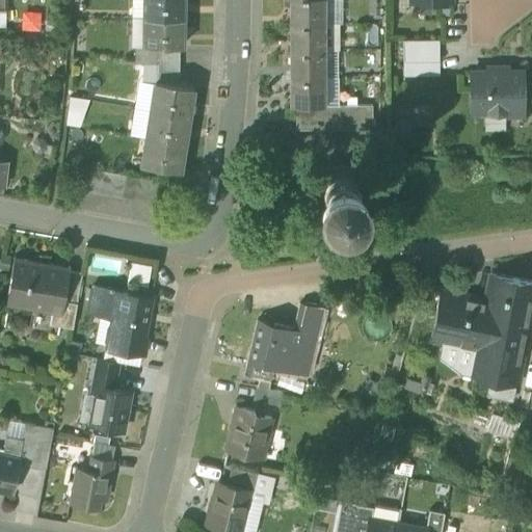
[(143,0),(143,17),(183,18),(183,0),(143,0)]
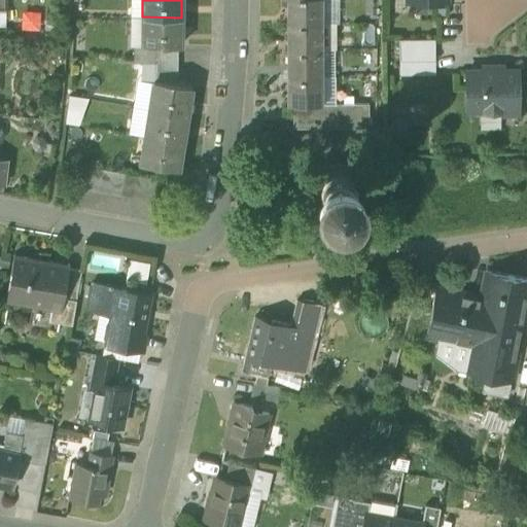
[(322,0),(286,0),(286,23),(322,23),(322,0)]
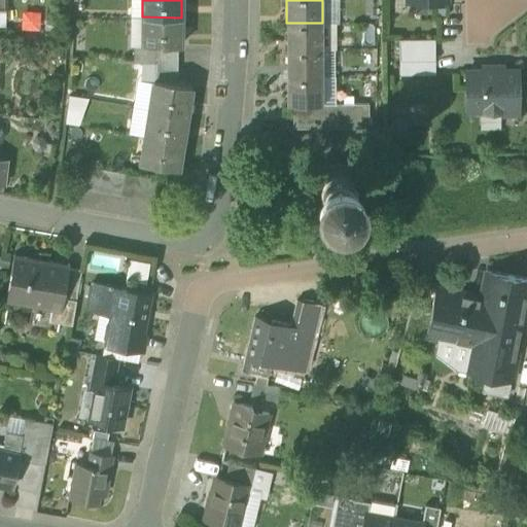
[(181,45),(181,18),(142,16),(142,44),(153,45),(178,45),(181,45)]
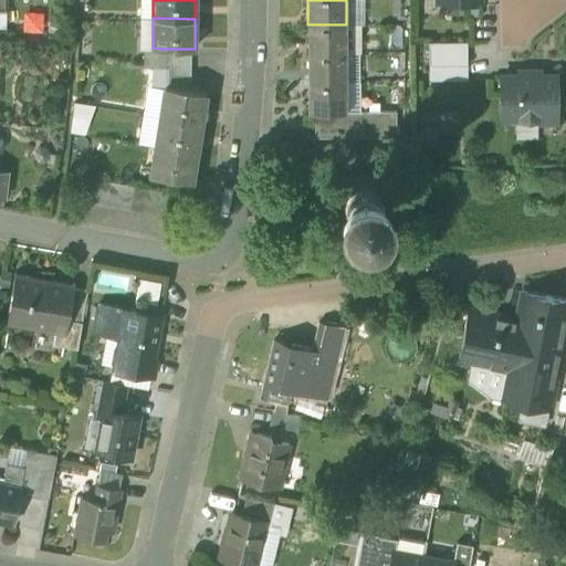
[(346,29),(346,24),(307,24),(307,53),(346,53),(346,29)]
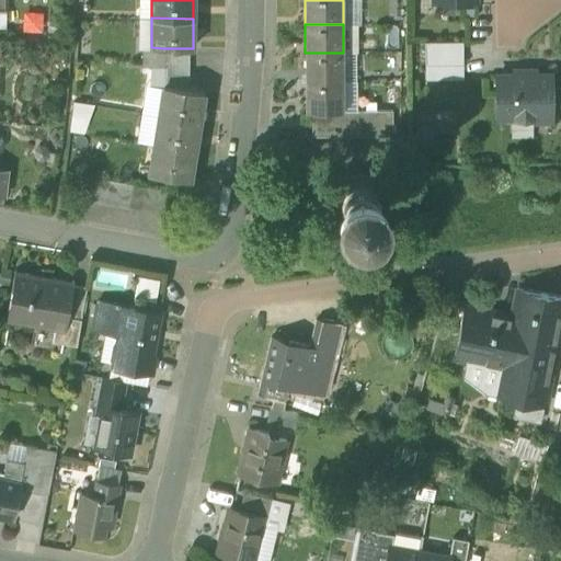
[(424,63),(462,63),(462,41),(424,42),(424,63)]
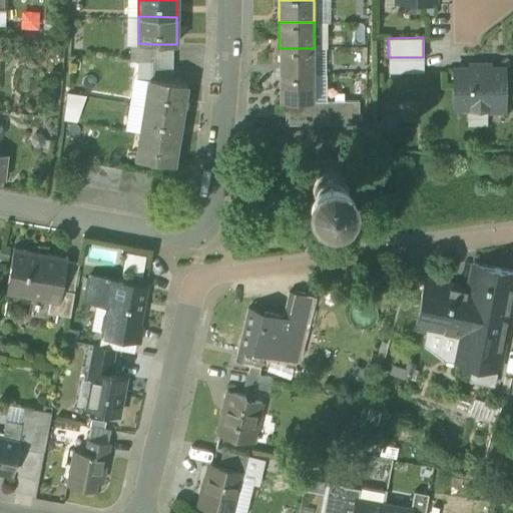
[(149,44),(149,56),(173,56),(173,44),(149,44)]
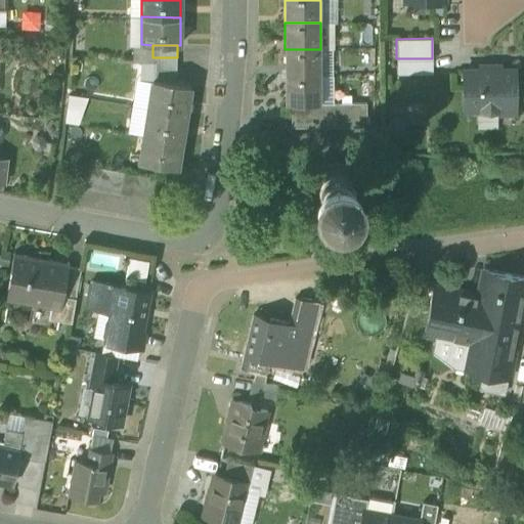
[(320,76),(320,49),(285,49),(285,76),(320,76)]
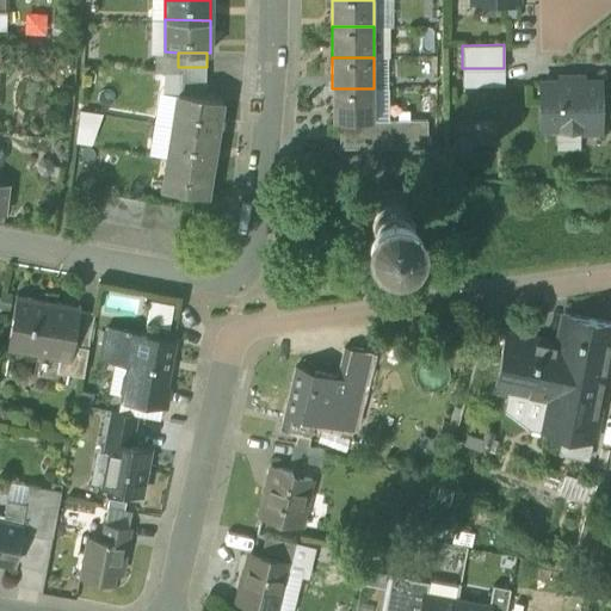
[(178,73),(178,80),(207,80),(207,67),(178,67),(178,73)]
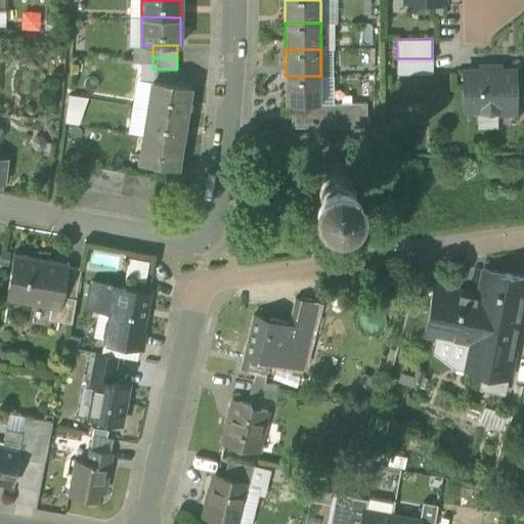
[(432,58),(396,58),(396,73),(432,73),(432,58)]
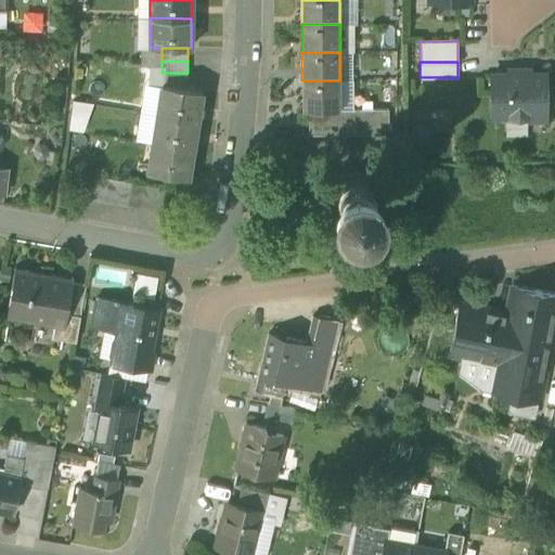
[(491,116),(545,115),(544,73),(520,74),(520,72),(508,72),(508,74),(491,74),(491,116)]
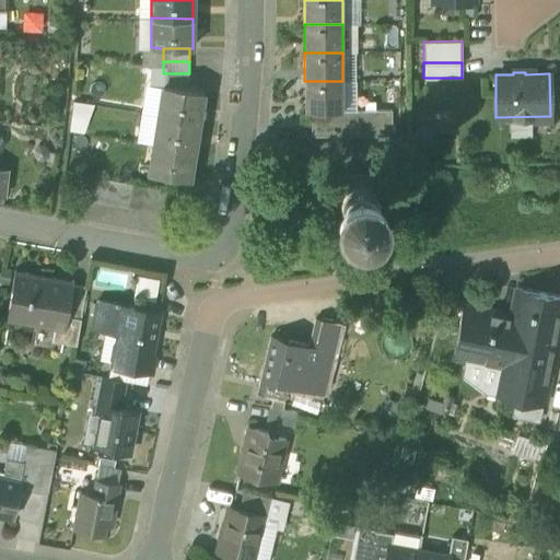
[(188,90),(189,73),(163,73),(163,85),(188,90)]
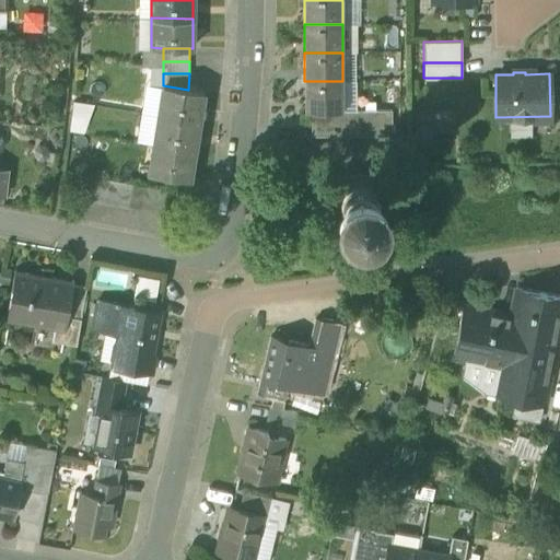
[(342,109),(342,81),(304,81),(304,109),(311,109),(325,109),(338,109),(342,109)]
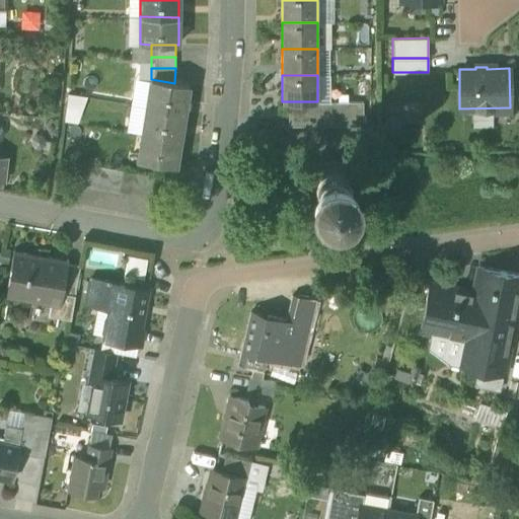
[(151,79),(147,106),(183,113),(189,85),(174,83),(151,79)]
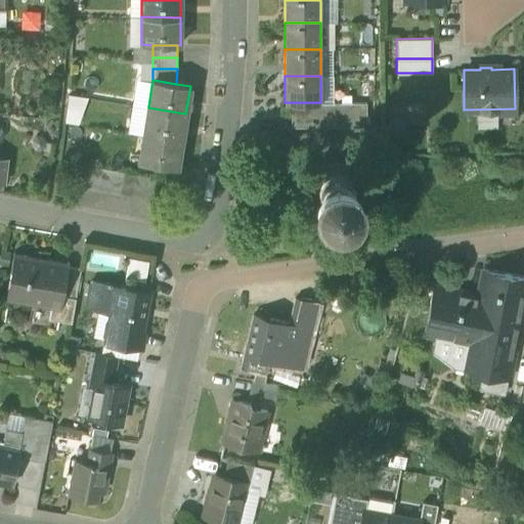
[(68,92),(63,120),(80,123),(84,95),(68,92)]
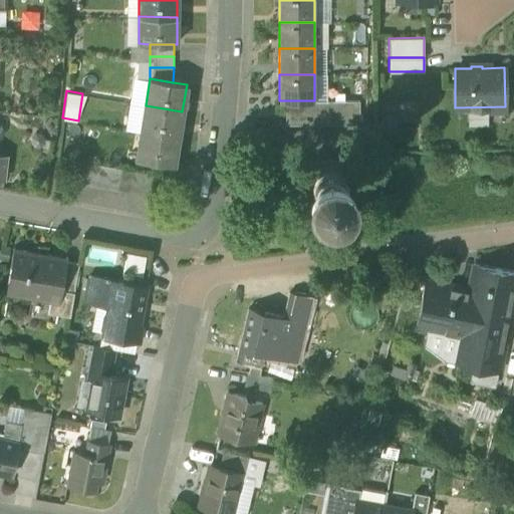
[(285,124),(298,124),(298,100),(285,100),(285,116),(285,124)]
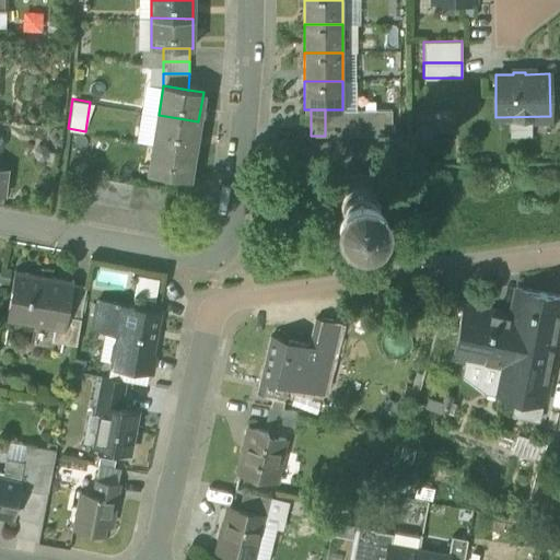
[(338,109),(325,109),(325,136),(338,136),(338,109)]
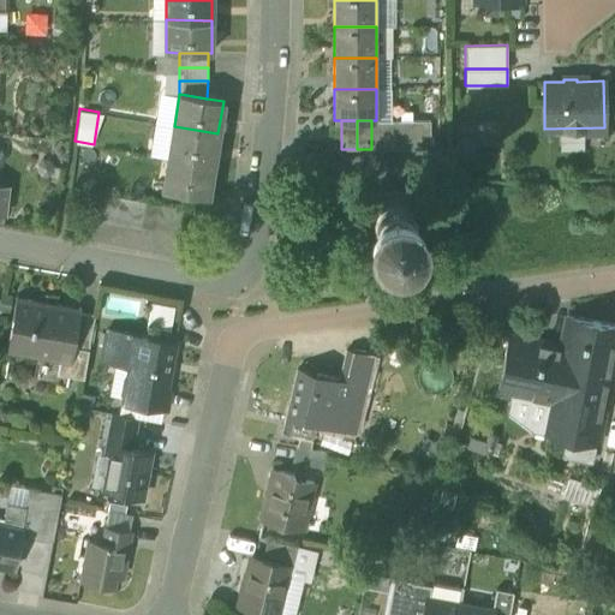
[(376,120),(371,120),(371,149),(386,149),(386,120),(376,120)]
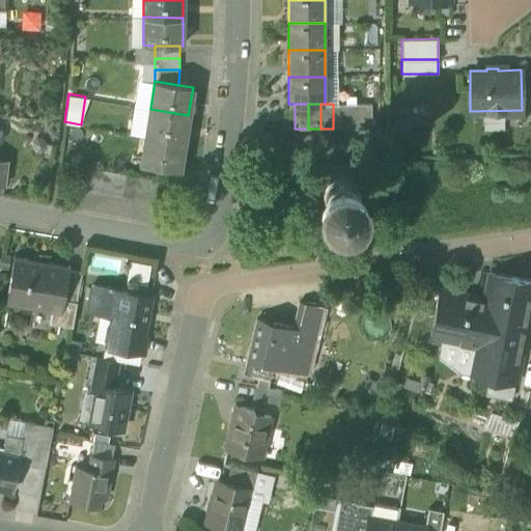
[(345,104),(333,104),(333,129),(345,129),(345,104)]
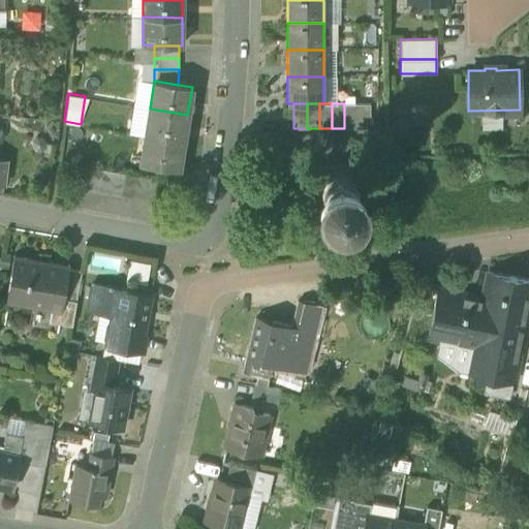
[(356,103),(344,103),(344,128),(356,128),(356,103)]
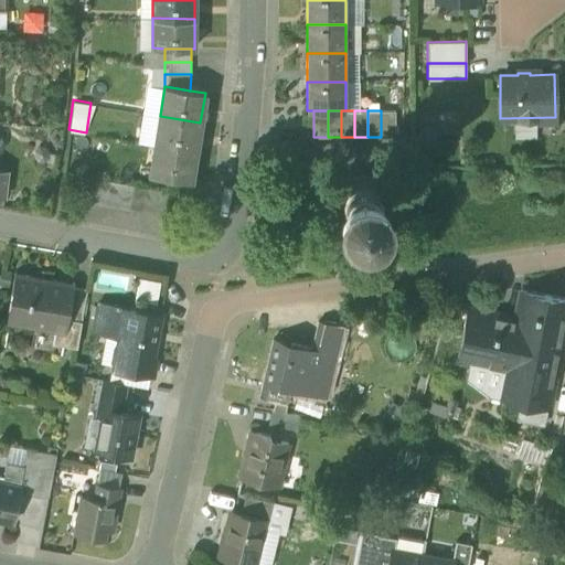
[(395,112),(381,110),(381,137),(395,137),(395,129),(395,112)]
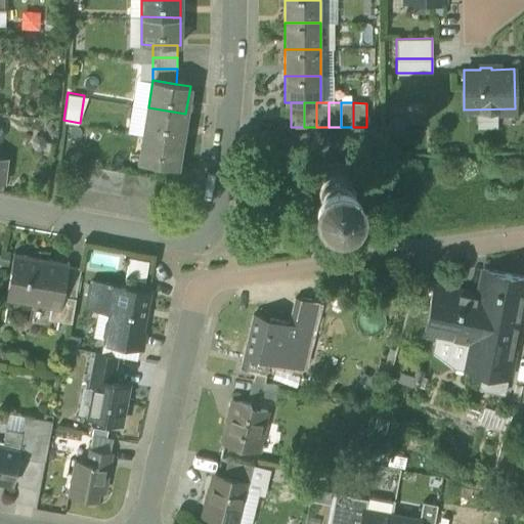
[(148,107),(144,134),(181,140),(185,114),(148,107)]
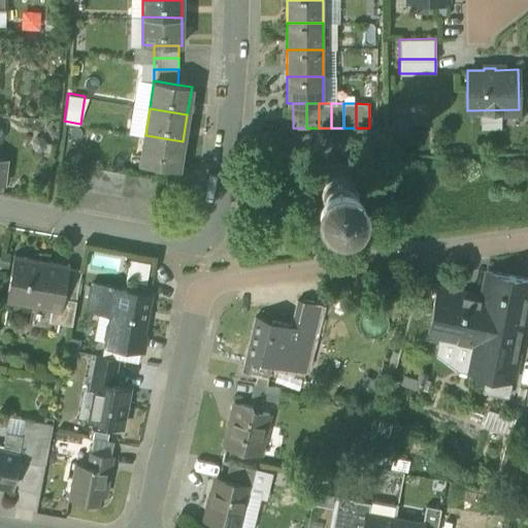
[(178,168),(183,141),(145,135),(141,162),(178,168)]
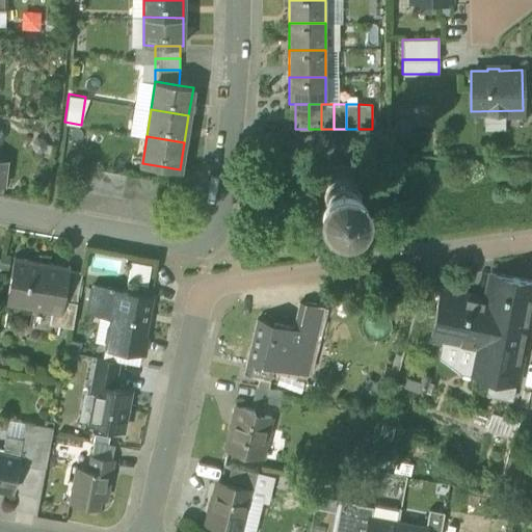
[(75,189),(87,191),(91,168),(79,166),(75,189)]
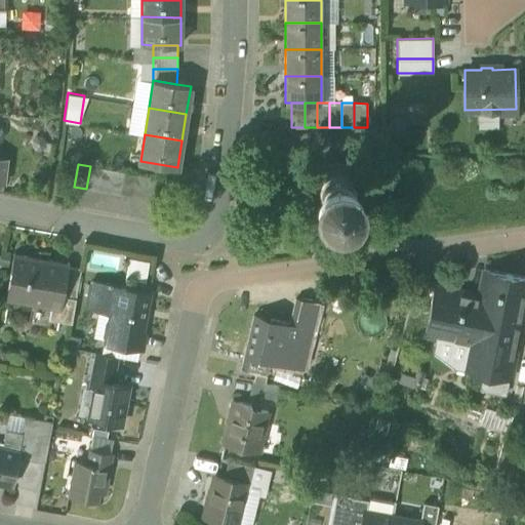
[(318,178),(317,186),(319,194),(324,200),(330,203),(338,204),(346,202),(352,198),(356,191),(357,184),(355,175),(350,169),(344,166),(335,165),(328,167),(322,171),(318,178)]
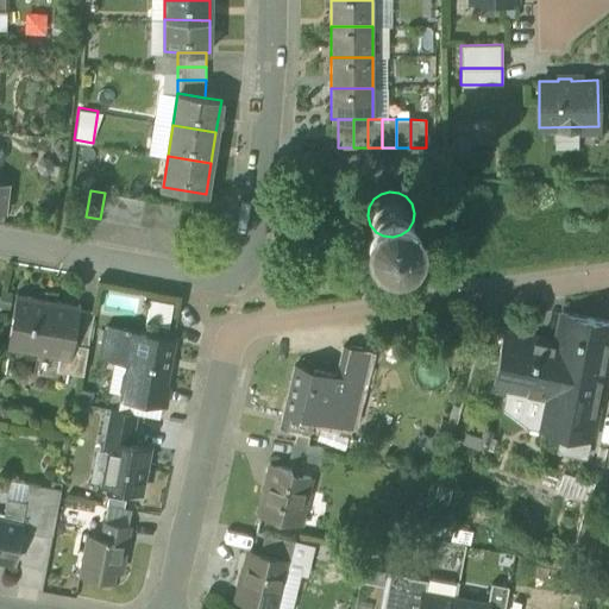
[(118,195),(105,193),(100,219),(113,221),(118,195)]
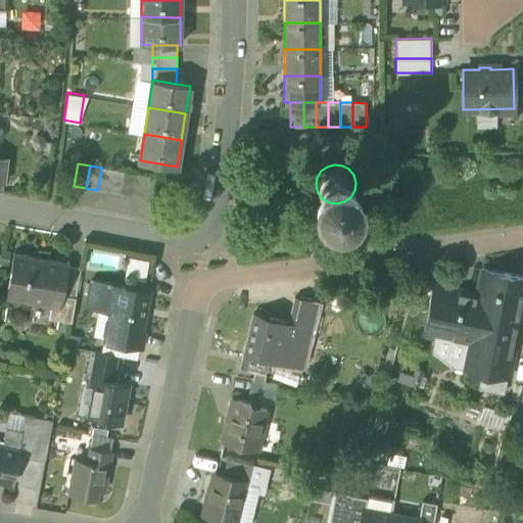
[(112,170),(101,168),(97,190),(108,192),(112,170)]
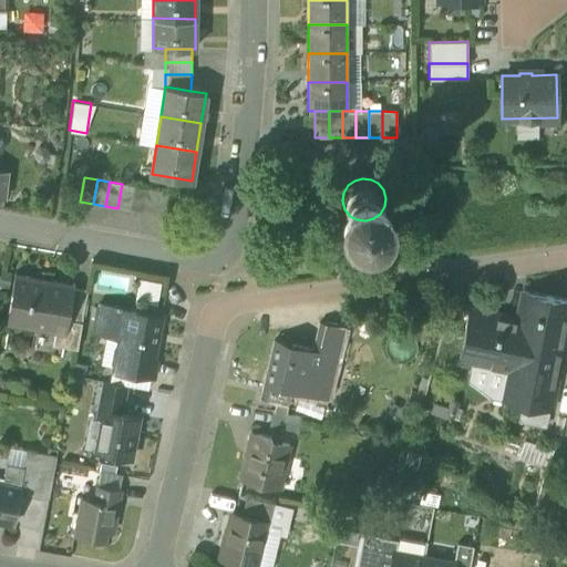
[(134,186),(122,184),(117,208),(130,210),(134,186)]
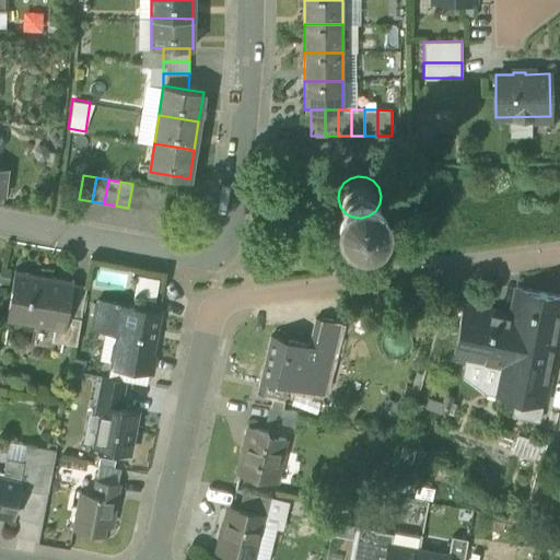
[(6,318),(55,327),(65,329),(67,316),(73,284),(73,281),(14,271),(6,318)]
